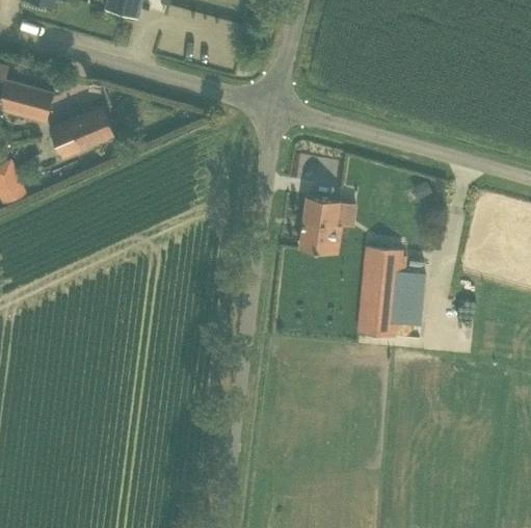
[(141,0),(106,0),(104,12),(136,22),(141,0)]
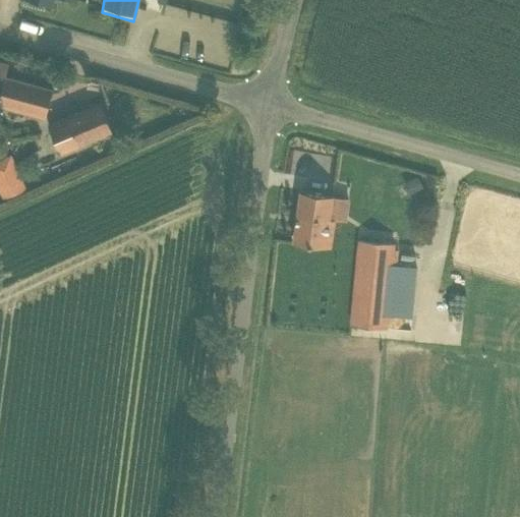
[(0,108),(44,120),(51,93),(4,80),(0,95),(0,108)]
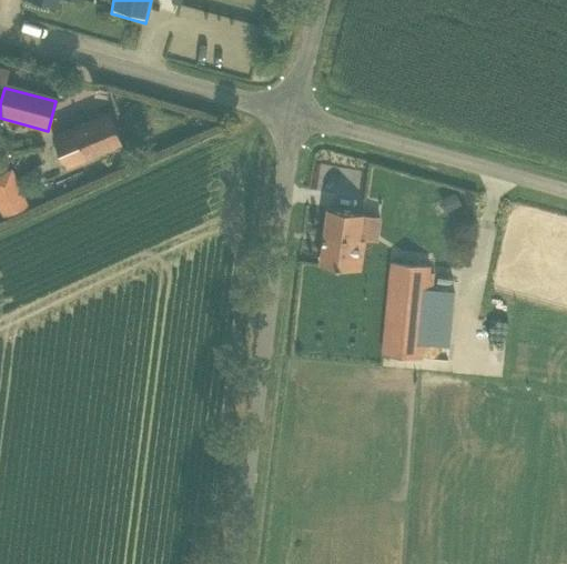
[(108,116),(60,137),(49,141),(62,172),(121,148),(108,116)]
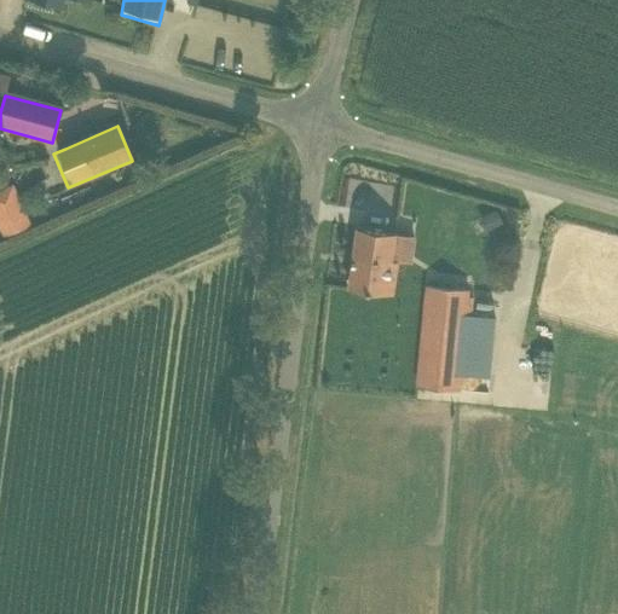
[(30,229),(12,186),(0,192),(0,236),(3,241),(30,229)]
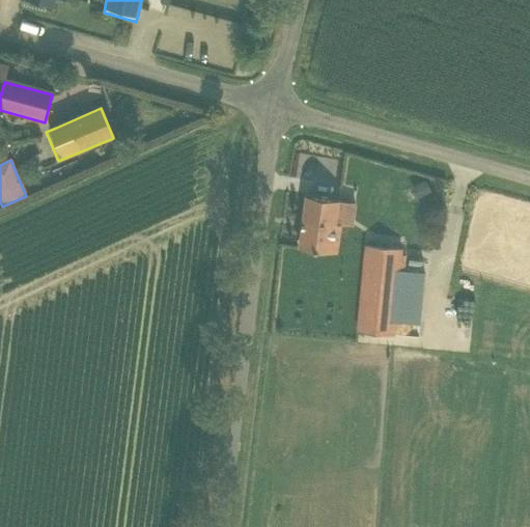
[(413,189),(418,200),(429,194),(424,183),(413,189)]
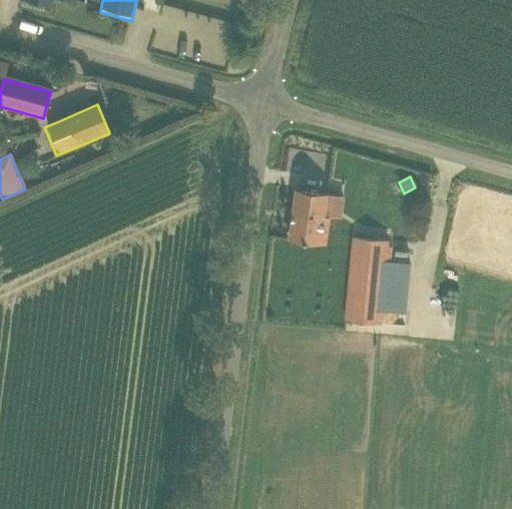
[(328,219),(323,219),(327,195),(295,191),(288,241),(324,246),(328,219)]
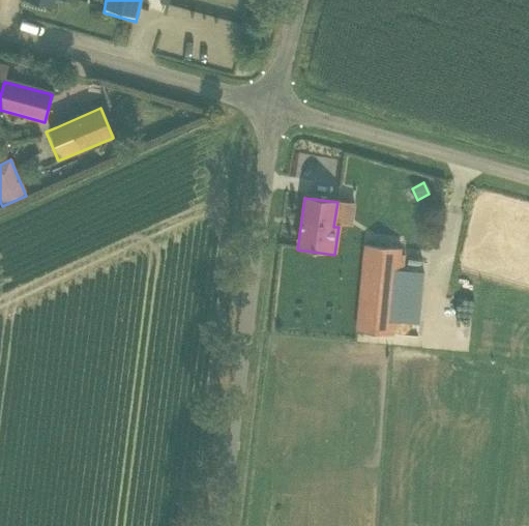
[(422,276),(397,273),(400,252),(364,247),(355,334),(375,337),(389,338),(394,294),(420,297),(422,276)]
